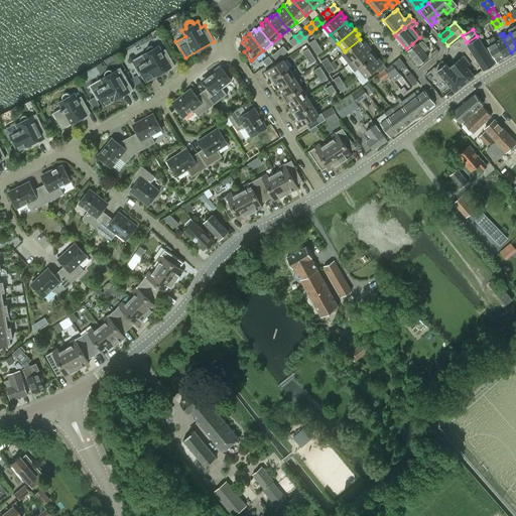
[(504,56),(511,52),(500,34),(498,35),(500,39),(496,41),(495,42),(504,56)]
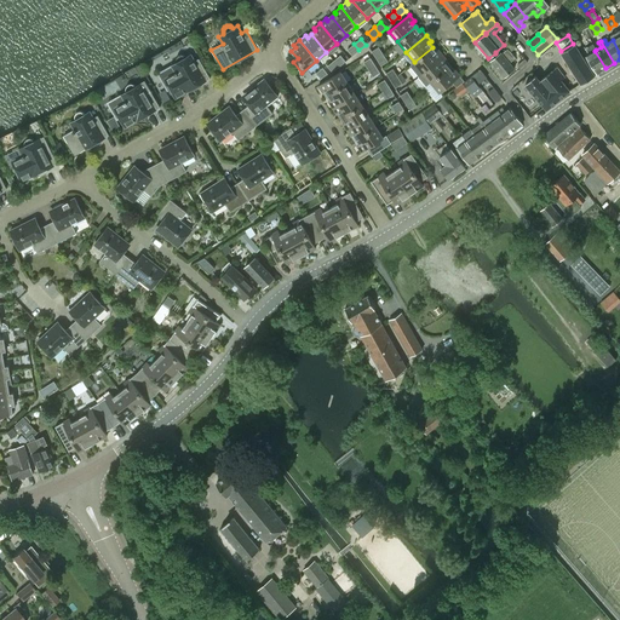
[(510,51),(516,47),(512,42),(506,47),(507,49),(501,53),(501,52),(491,61),(504,76),(515,68),(510,62),(515,57),(510,51)]
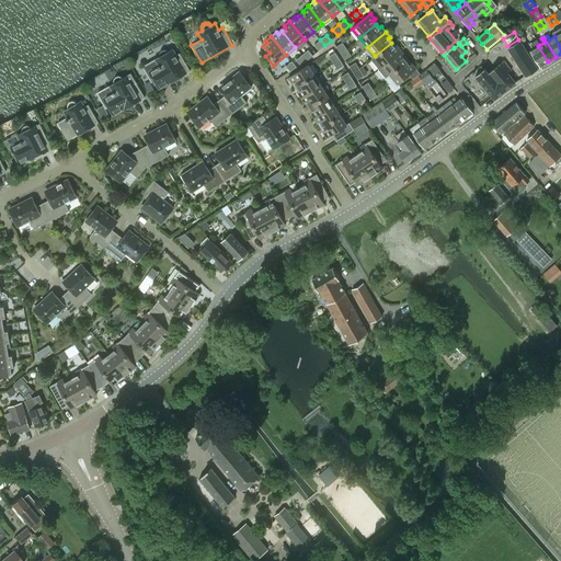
[(319,50),(324,45),(320,39),(315,45),(319,50)]
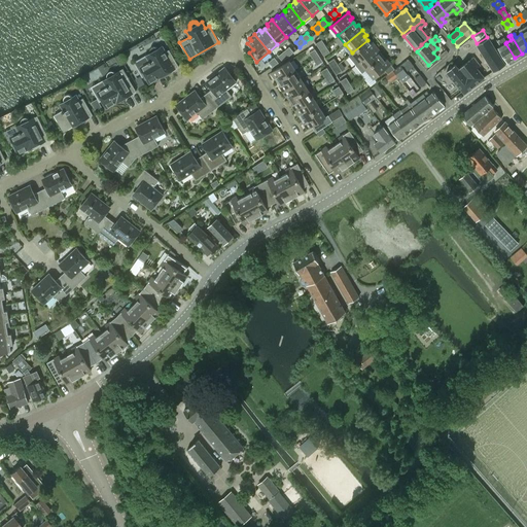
[(505,43),(506,42),(504,37),(499,40),(502,45),(498,47),(507,63),(515,58),(505,43)]
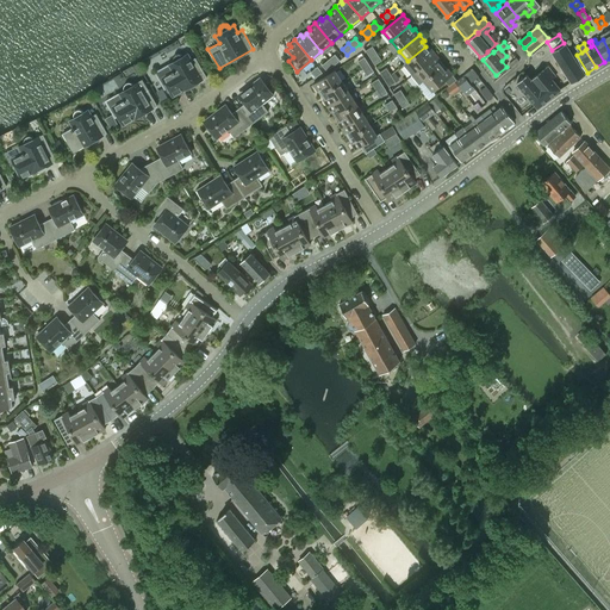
[(571,82),(585,74),(566,44),(552,53),(571,82)]
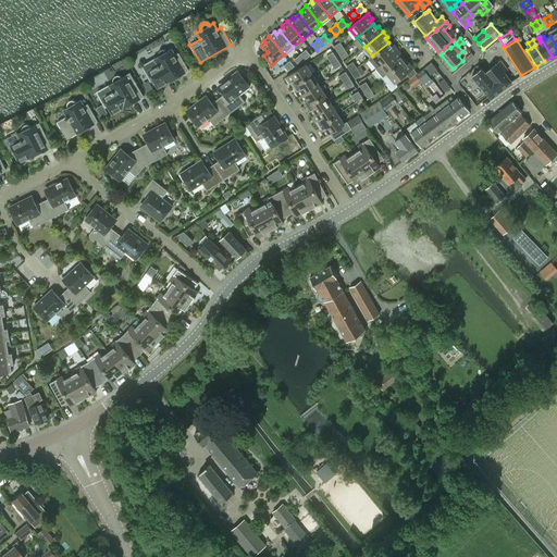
[(338,52),(344,48),(339,42),(334,46),(338,52)]
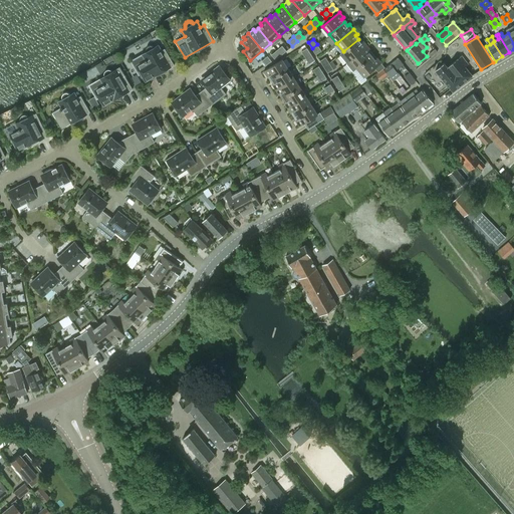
[(362,41),(361,42),(358,39),(343,51),(339,54),(346,63),(350,60),(350,59),(367,46),(362,41)]
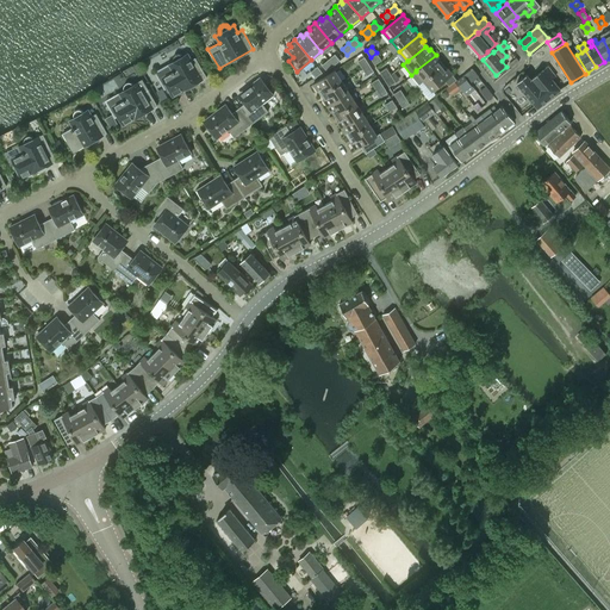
[(375,64),(381,60),(377,53),(371,57),(375,64)]
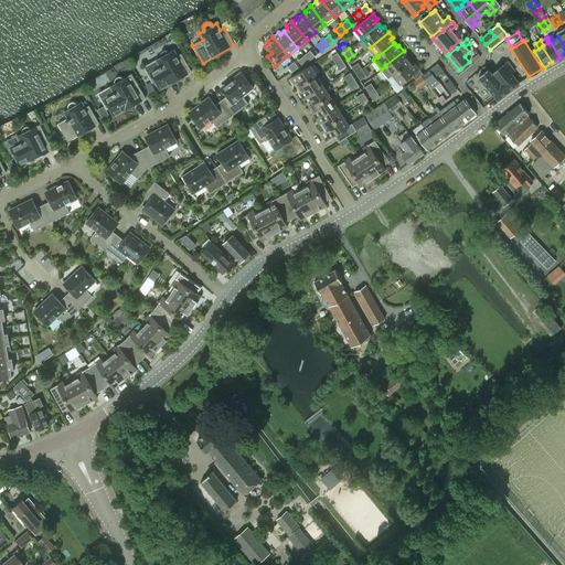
[(173,50),(169,52),(169,51),(168,51),(167,50),(166,50),(164,50),(163,50),(162,50),(162,51),(161,51),(161,52),(160,52),(160,53),(160,54),(160,55),(160,56),(161,57),(157,60),(160,66),(150,72),(160,89),(191,71),(181,53),(177,55),(173,50)]
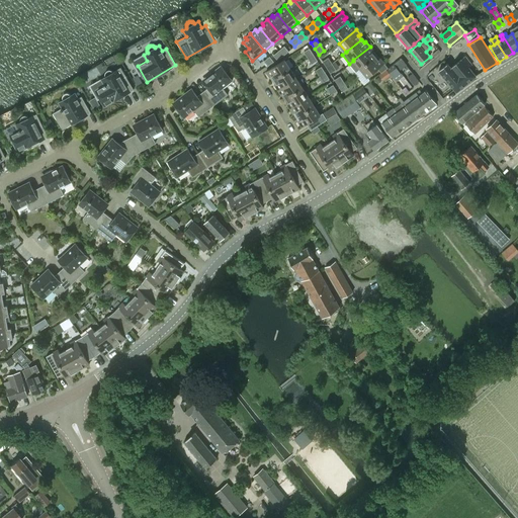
[(284,55),(288,51),(284,46),(278,51),(282,56),(284,55)]
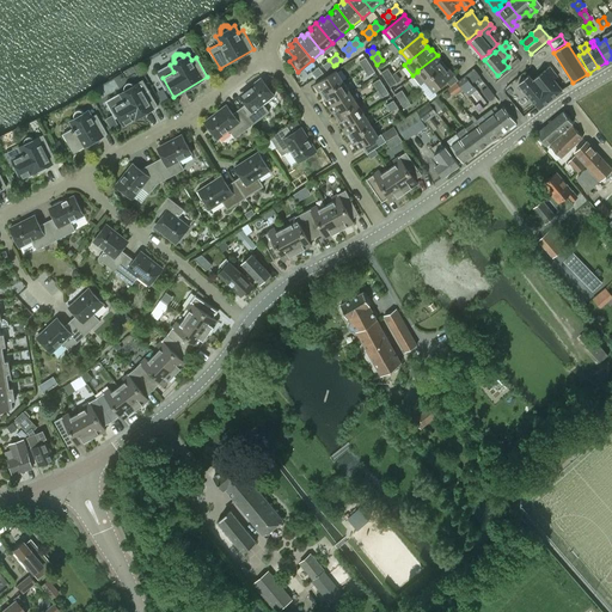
[(440,62),(442,61),(438,55),(417,71),(417,72),(426,81),(444,66),(440,62)]
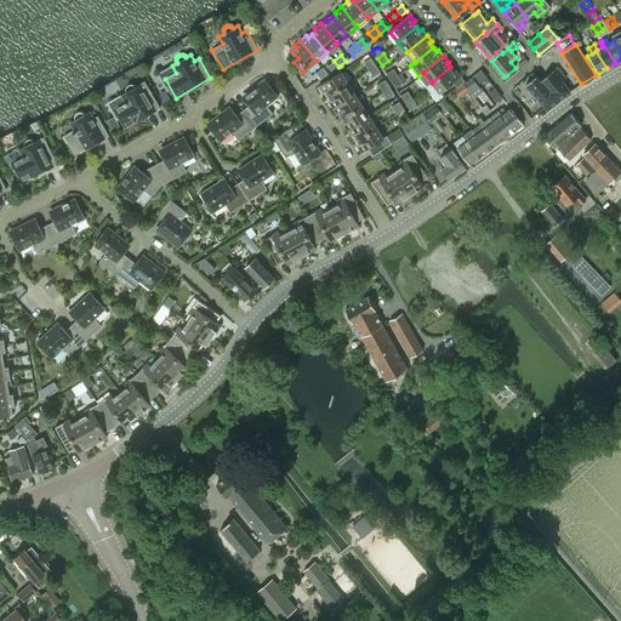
[(369,69),(375,66),(371,58),(364,62),(369,69)]
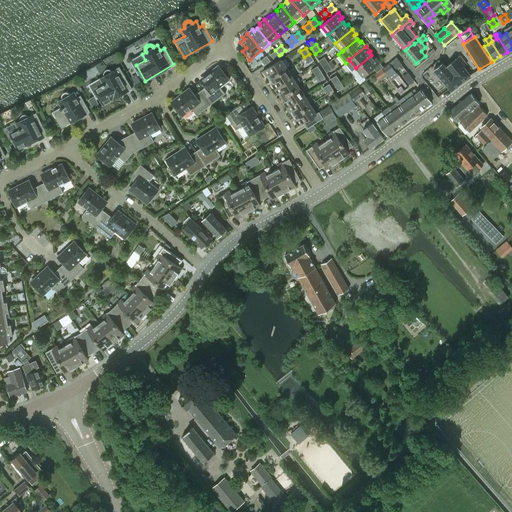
[(274,59),(279,55),(275,50),(270,54),(274,59)]
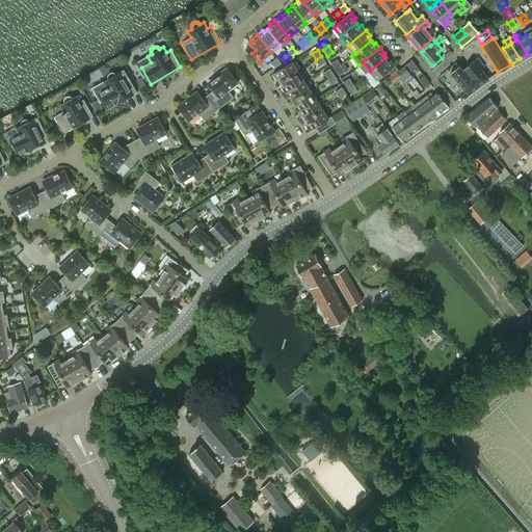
[(320,65),(325,62),(321,56),(316,59),(320,65)]
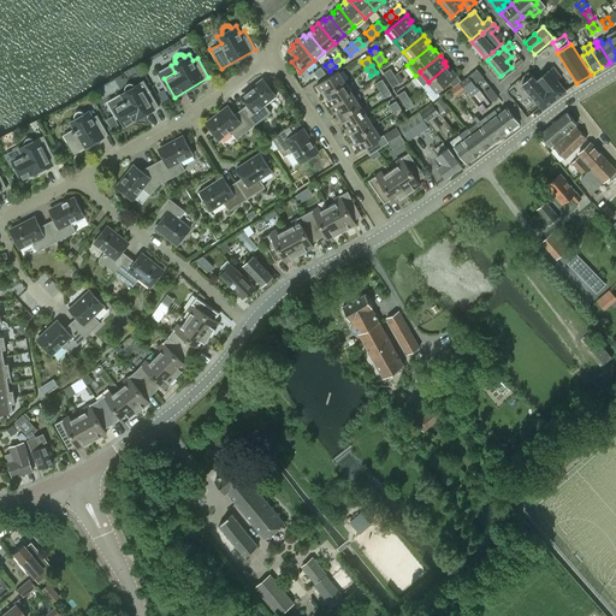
[(451,69),(449,71),(446,66),(428,82),(437,92),(450,81),(454,87),(460,82),(462,81),(457,75),(451,69)]
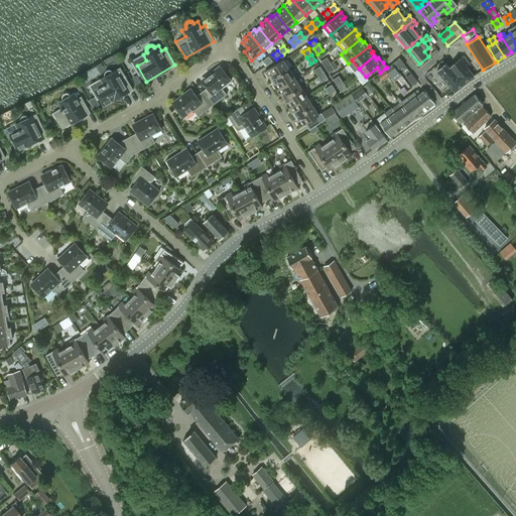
[(445,63),(436,71),(445,81),(452,89),(455,92),(474,76),(467,67),(470,65),(468,62),(463,55),(453,63),(448,68),(445,63)]
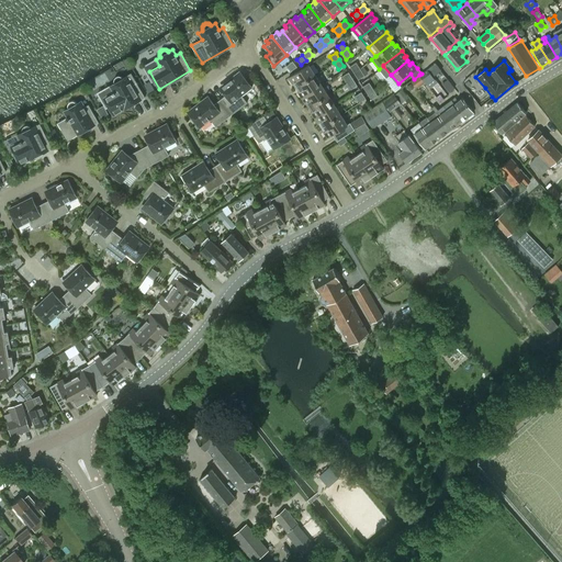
[(290,71),(296,67),(292,62),(287,66),(290,71)]
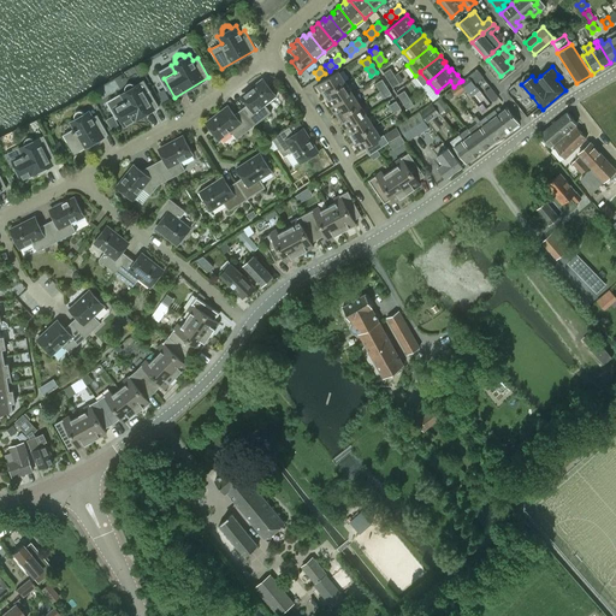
[(389,80),(395,76),(390,69),(384,72),(389,80)]
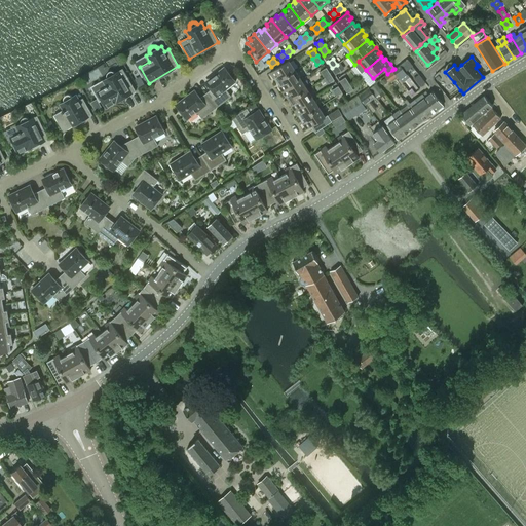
[(405,72),(412,66),(408,59),(400,65),(405,72)]
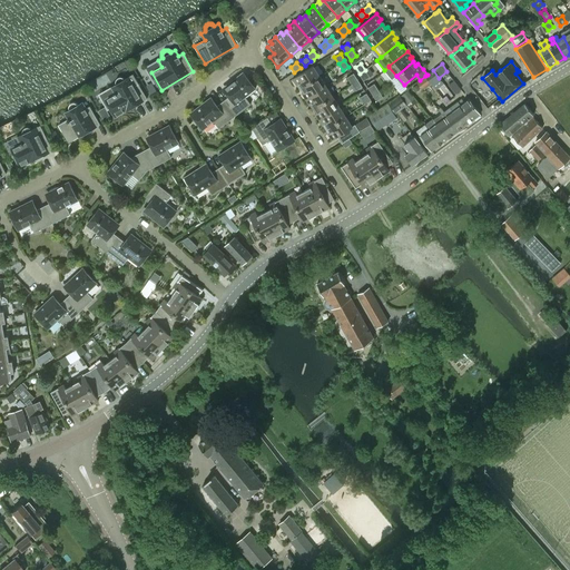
[(302,88),(320,76),(313,66),(293,79),(296,85),(298,84),(302,88)]
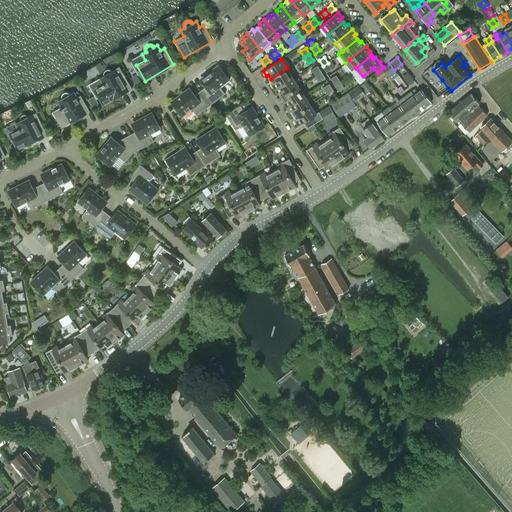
[(326,72),(332,69),(328,63),(323,66),(326,72)]
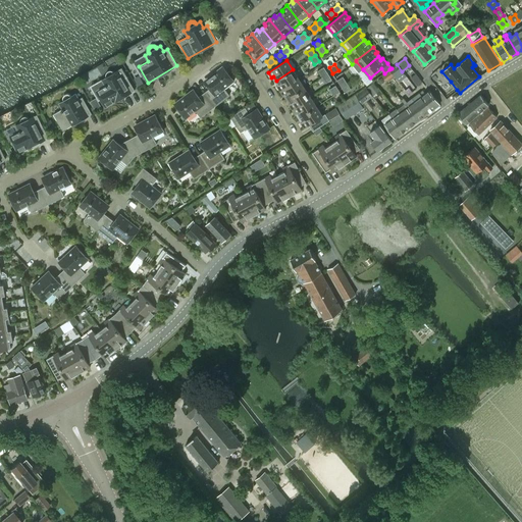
[(395,76),(402,71),(397,64),(392,68),(389,69),(395,76)]
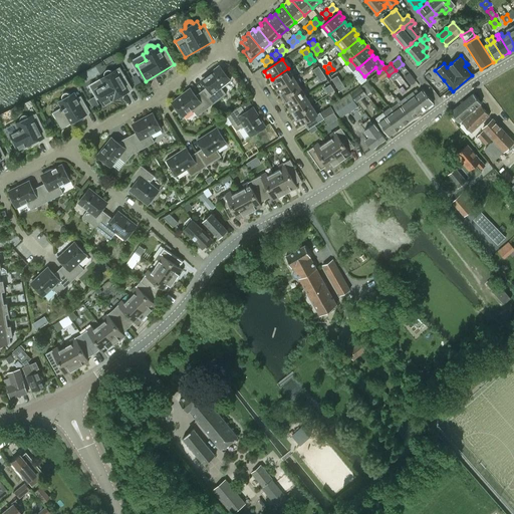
[(221,87),(230,79),(219,65),(202,78),(208,86),(201,91),(212,104),(226,93),(221,87)]
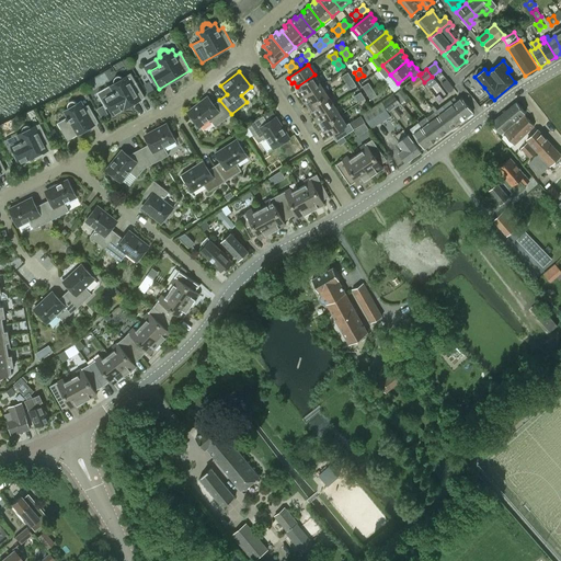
[(346,82),(352,79),(347,72),(342,76),(346,82)]
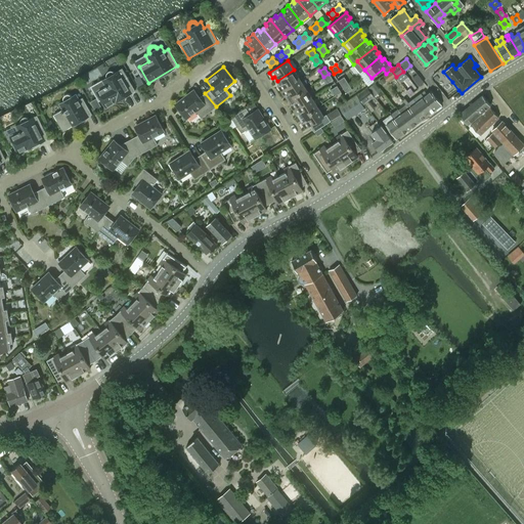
[(280,91),(300,79),(294,70),(277,81),(279,84),(277,86),(280,91)]
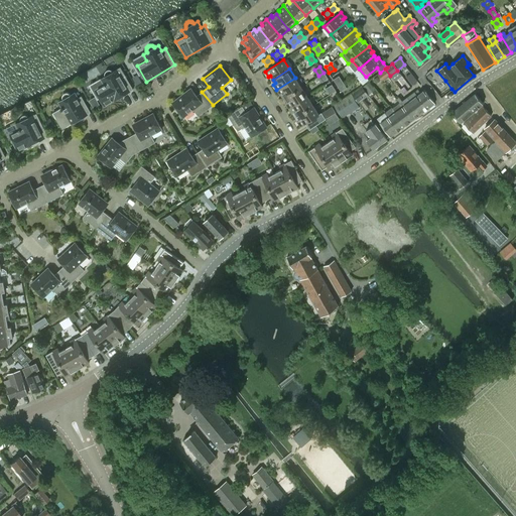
[(382,82),(390,76),(385,69),(380,73),(377,75),(382,82)]
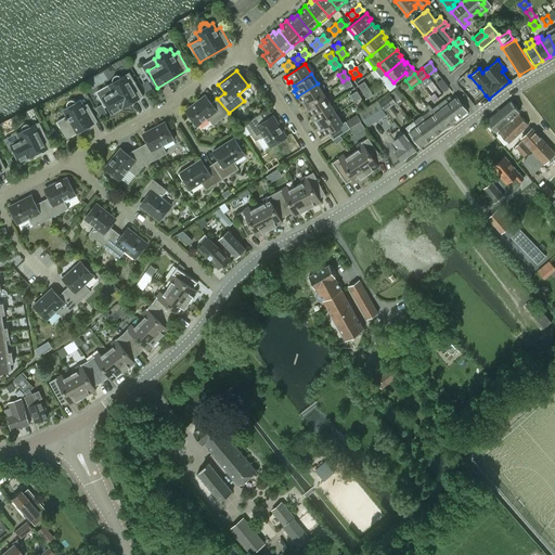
[(126,75),(121,77),(120,76),(118,75),(117,75),(116,75),(115,75),(114,76),(113,77),(113,78),(112,79),(112,80),(113,80),(113,81),(113,82),(108,85),(112,91),(102,97),(113,114),(143,95),(132,78),(129,80),(126,75)]
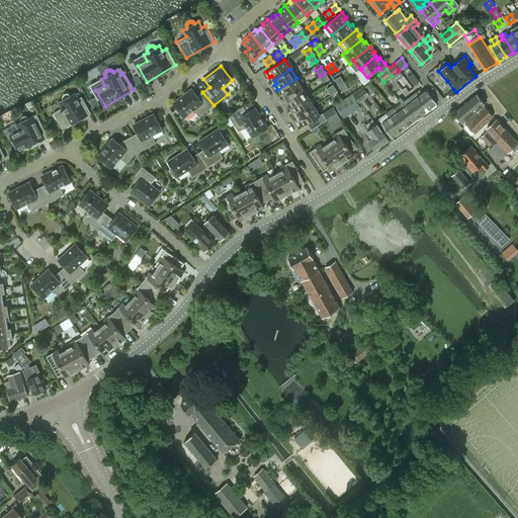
[(324,82),(329,79),(325,73),(320,76),(324,82)]
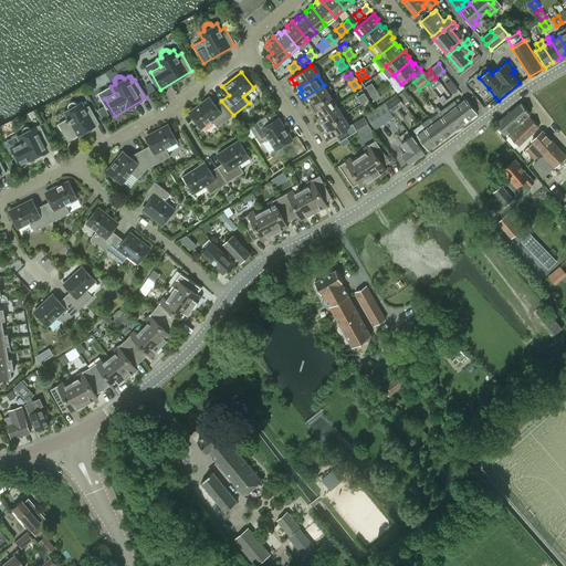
[(452,93),(458,88),(451,80),(446,84),(452,93)]
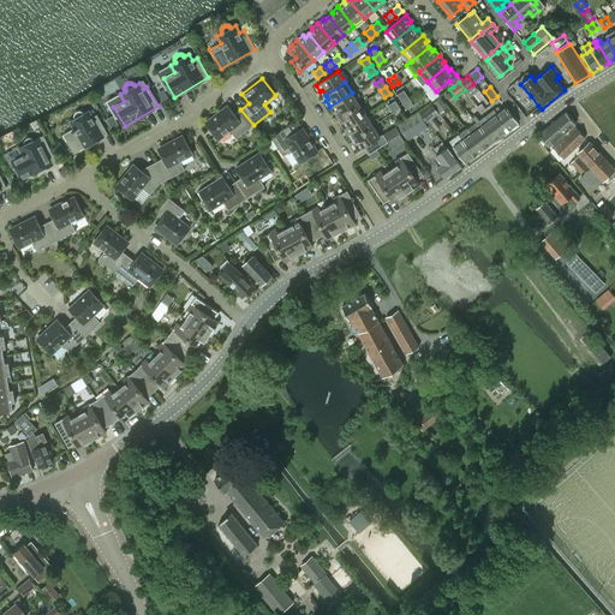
[(163,89),(157,93),(162,101),(168,97),(163,89)]
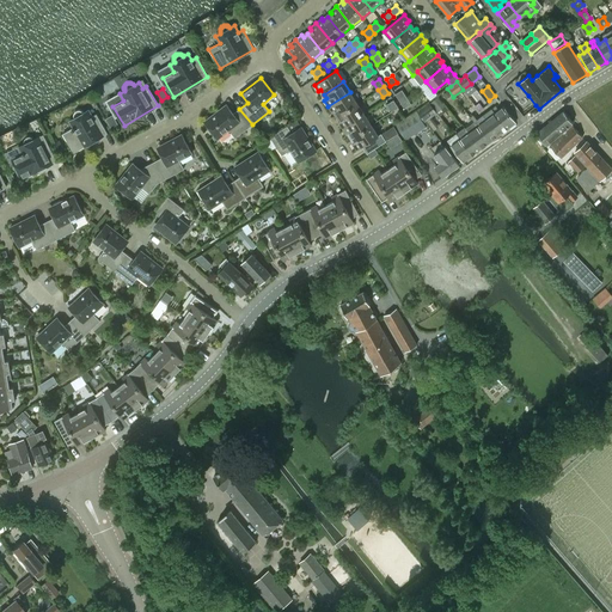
[(399,101),(407,97),(402,90),(395,95),(399,101)]
